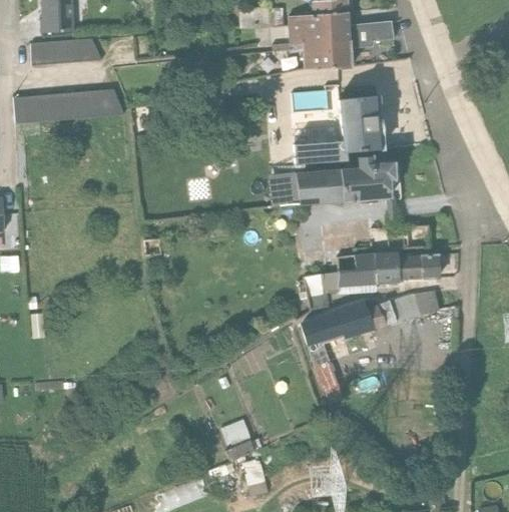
[(40,0),(41,31),(73,31),(72,0),(40,0)]
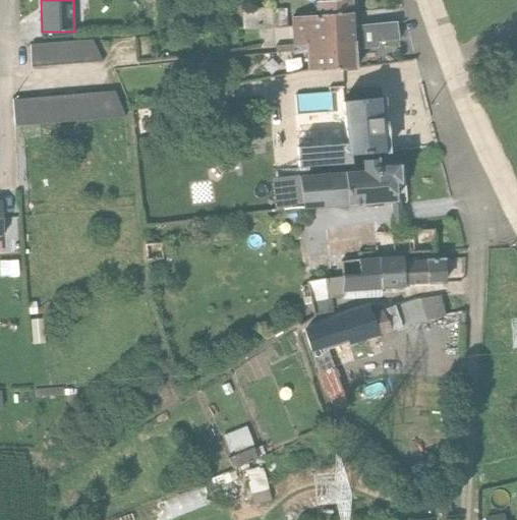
[(316,14),(353,12),(352,0),(316,0),(316,14)]
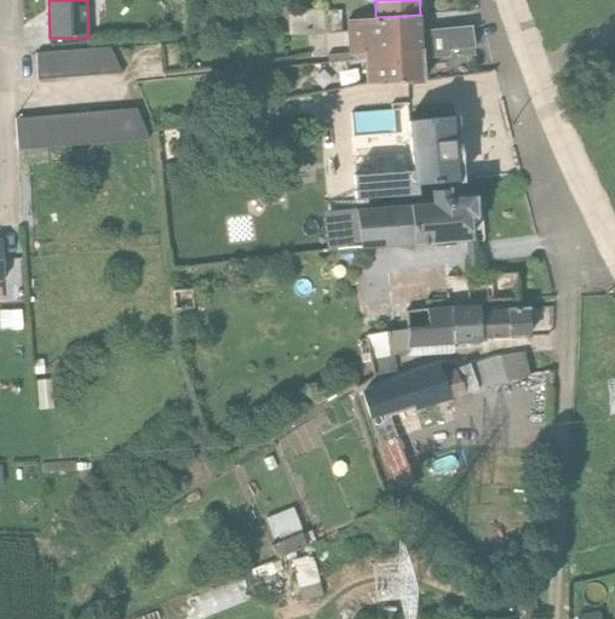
[(323,7),(289,10),(291,34),(343,29),(342,10),(325,10),(323,7)]
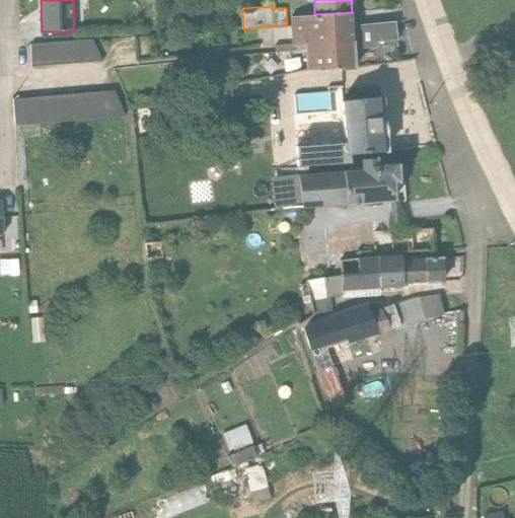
[(352,12),(314,14),(291,16),(294,46),(306,44),(307,70),(355,68),(354,49),(353,24),(352,12)]
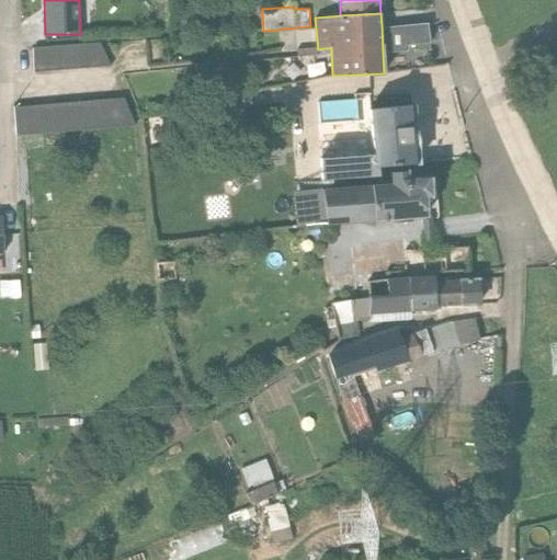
[(382,26),(383,53),(409,50),(409,45),(431,42),(429,24),(428,23),(382,26)]
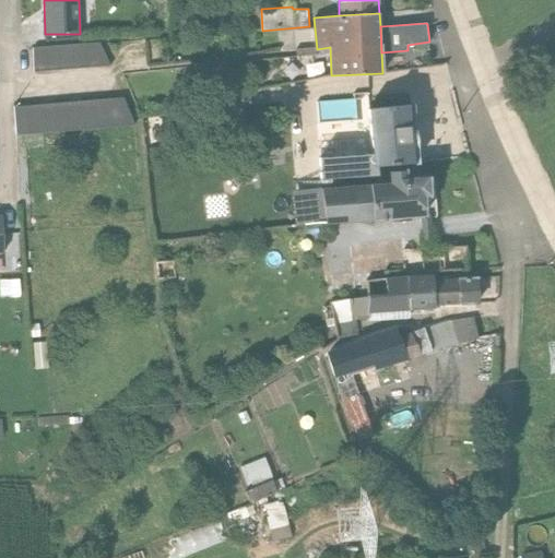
[(101,42),(33,47),(35,71),(110,64),(101,42)]
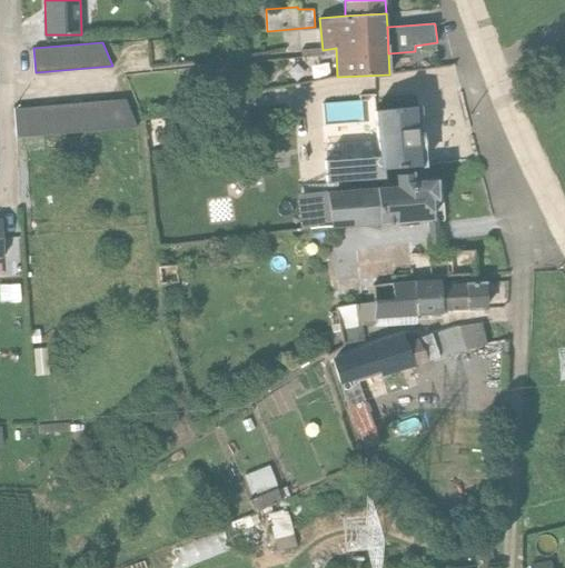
[(127,99),(16,108),(18,137),(137,127),(127,99)]
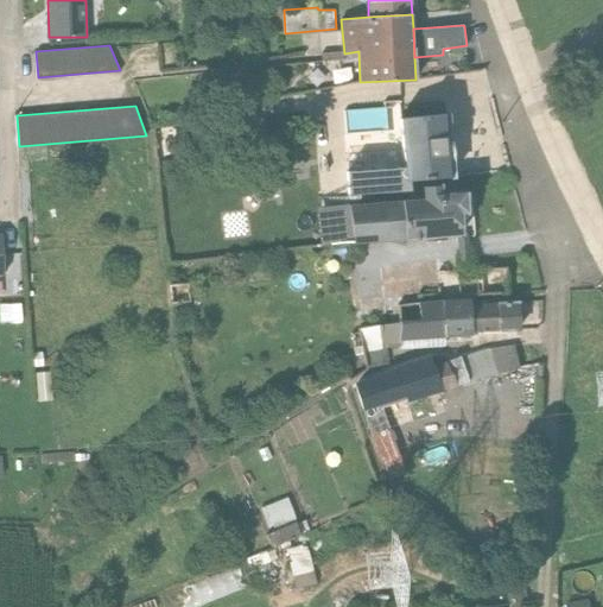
[(406,179),(408,178),(456,176),(450,113),(400,119),(405,163),(405,169),(406,179)]
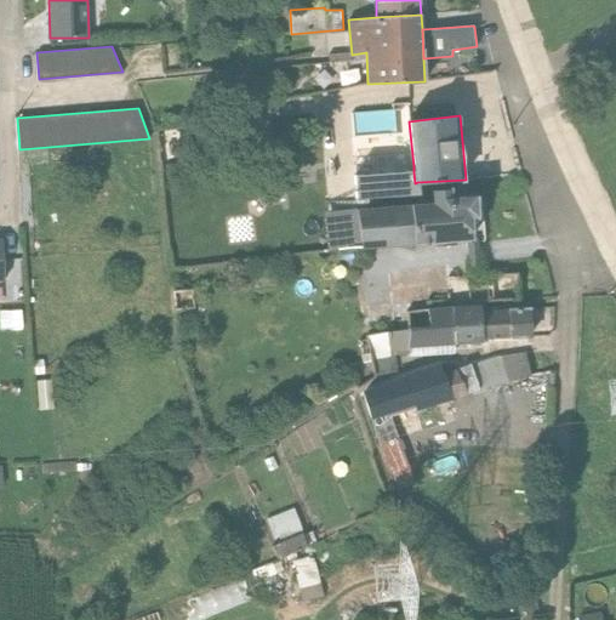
[(355,177),(414,172),(414,166),(355,171),(355,177)]
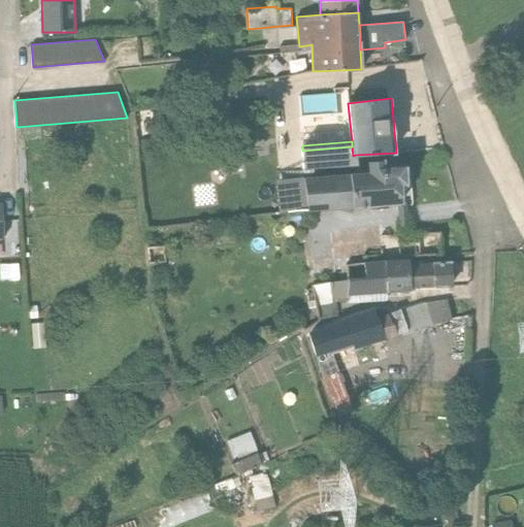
[(352,146),(302,151),(303,167),(356,164),(355,155),(353,156),(352,146)]
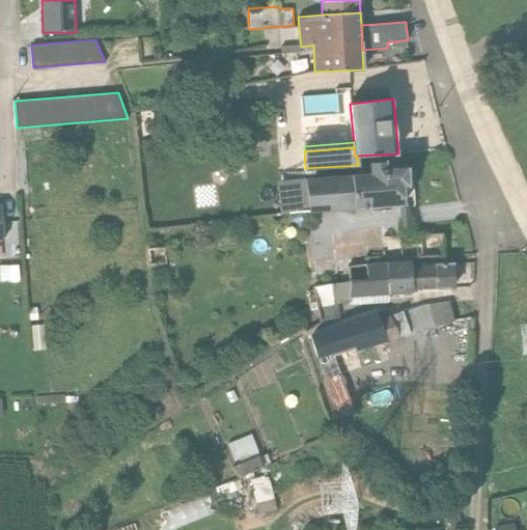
[(352,173),(355,208),(407,205),(406,186),(411,186),(410,167),(388,168),(387,161),(368,162),(369,171),(352,173)]
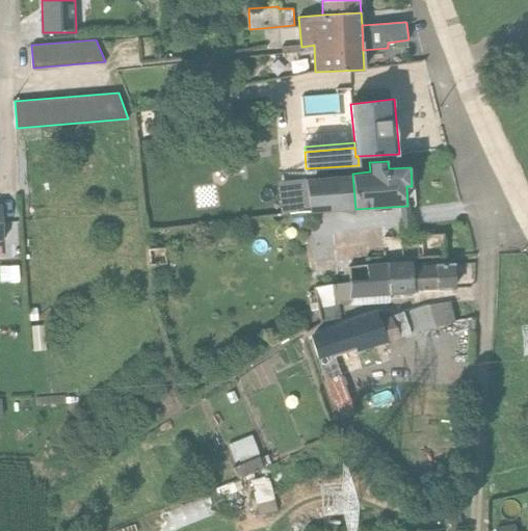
[(307,178),(311,211),(311,213),(355,209),(352,174),(307,178)]
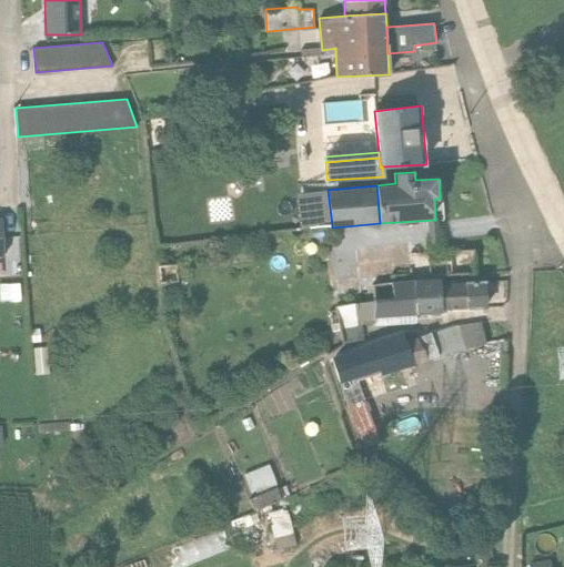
[(332,225),(328,190),(300,194),(302,212),(294,213),(295,229),(332,225)]
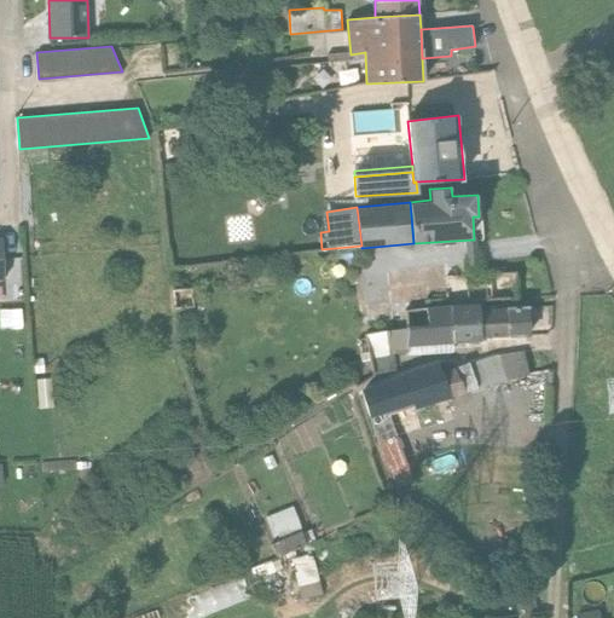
[(40,244),(22,246),(24,260),(41,258),(40,244)]
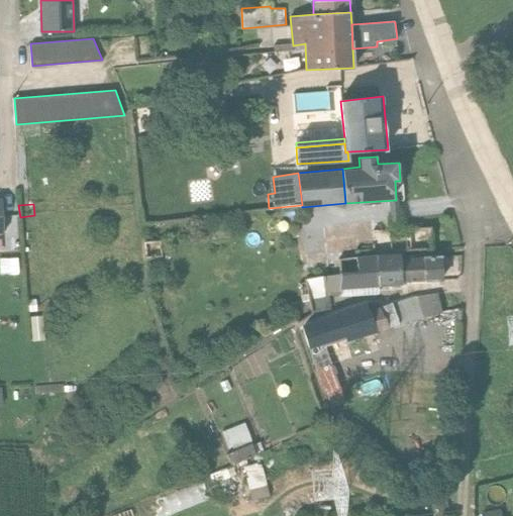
[(146,259),(158,258),(164,258),(162,240),(144,241),(146,259)]
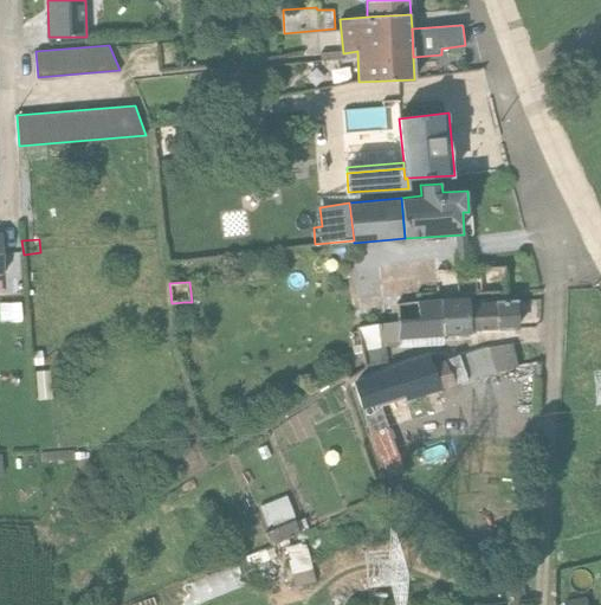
[(444,298),(446,336),(473,335),(473,332),(472,301),(471,297),(444,298)]
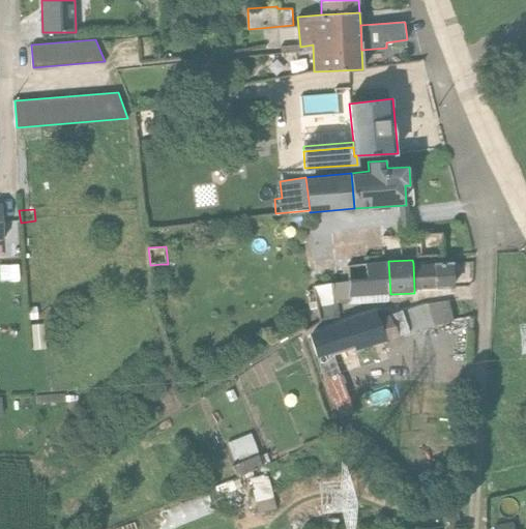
[(350,297),(390,294),(388,261),(368,263),(368,267),(349,268),(349,281),(350,297)]
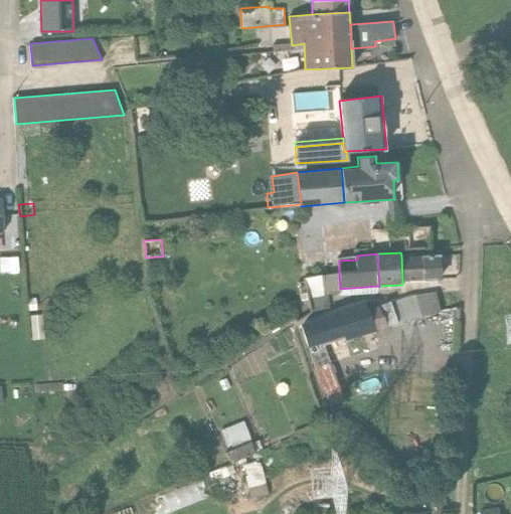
[(401,255),(402,282),(427,280),(443,280),(442,254),(423,255),(401,255)]
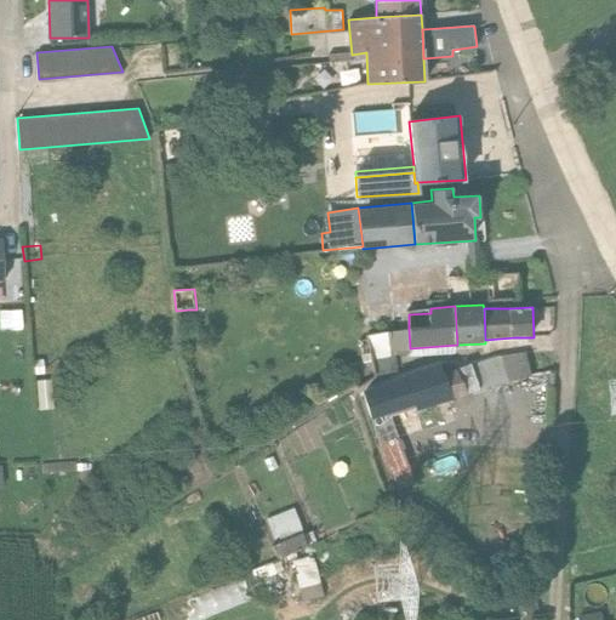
[(189,310),(176,311),(178,335),(195,334),(194,325),(190,325),(189,310)]
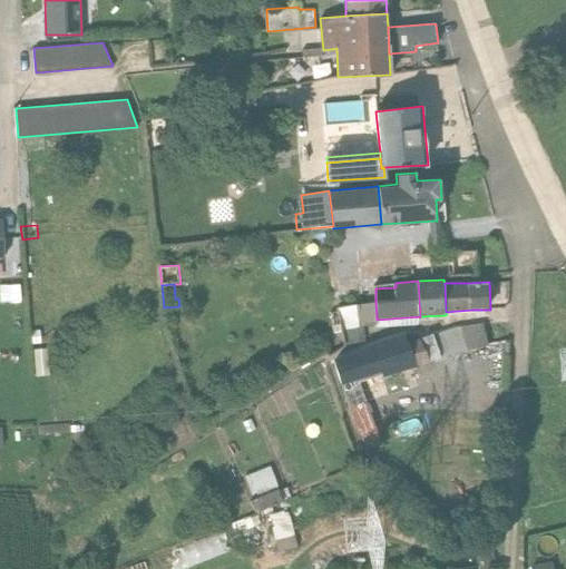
[(357,304),(362,303),(360,292),(340,294),(343,306),(357,304)]
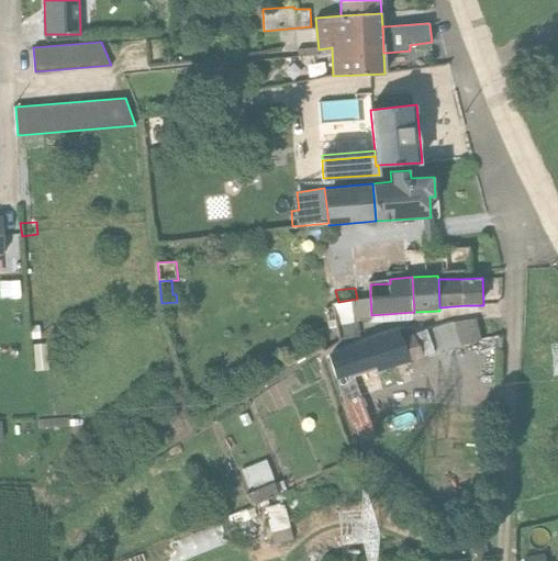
[(352,300),(338,302),(333,303),(337,324),(355,321),(375,320),(414,317),(414,312),(371,315),(370,298),(357,299),(352,300)]
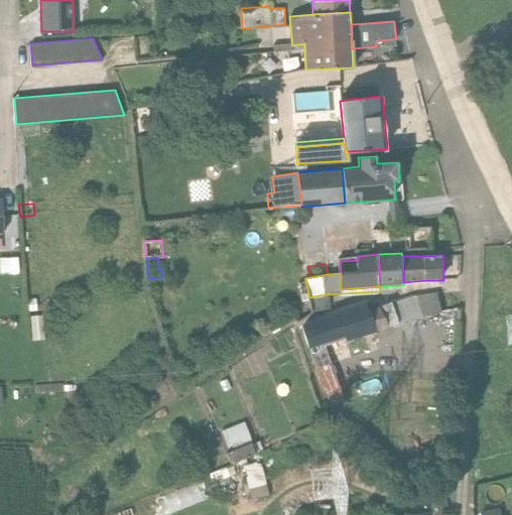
[(393,302),(401,325),(423,316),(442,311),(439,292),(416,295),(393,302)]
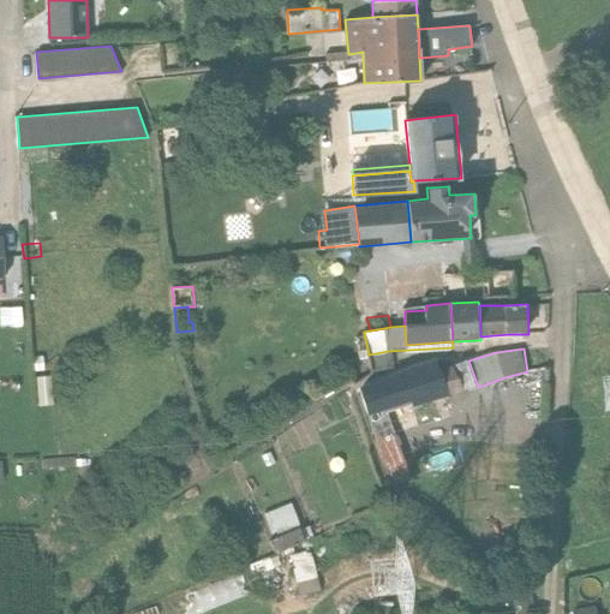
[(405,371),(411,391),(416,406),(450,395),(442,369),(437,358),(404,369),(405,371)]
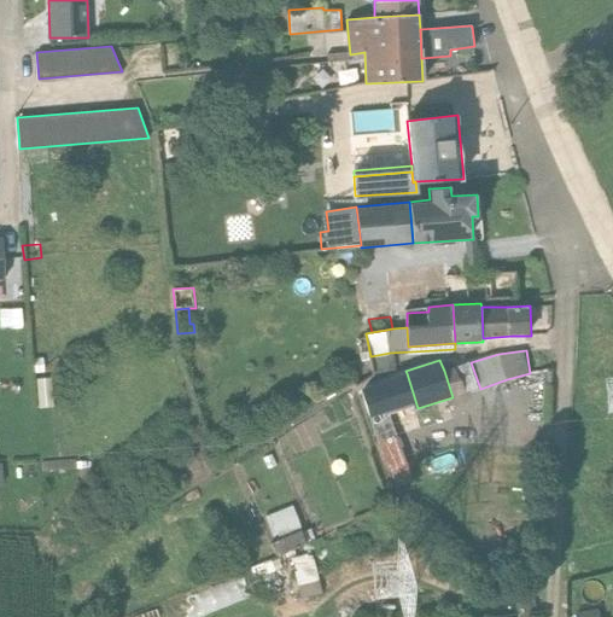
[(444,371),(453,397),(480,389),(471,362),(457,366),(444,371)]
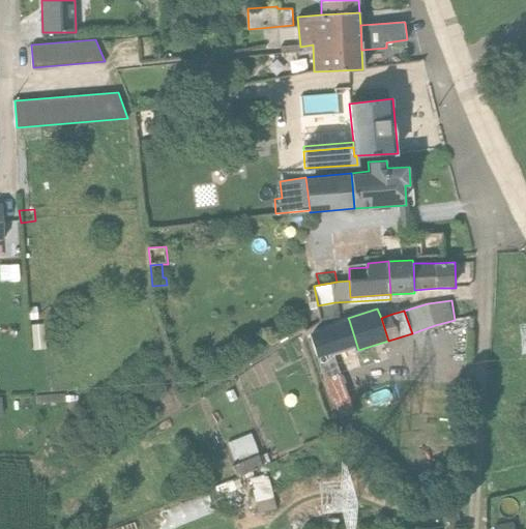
[(354,336),(349,320),(318,331),(319,332),(311,335),(315,348),(327,379),(343,420),(358,415),(343,374),(344,373),(333,344),(354,336)]
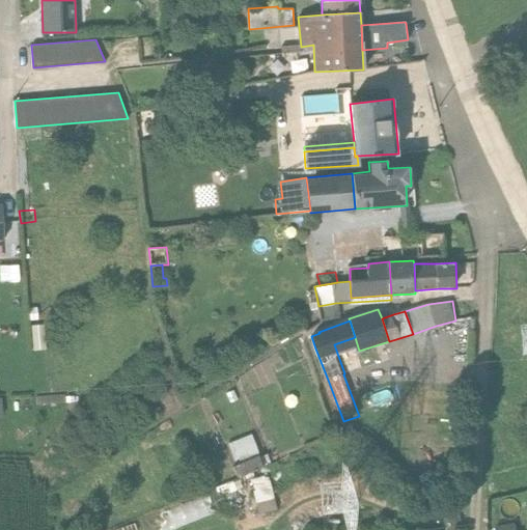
[(237,465),(243,475),(265,467),(264,466),(273,463),(269,453),(260,456),(252,434),(228,443),(237,465)]
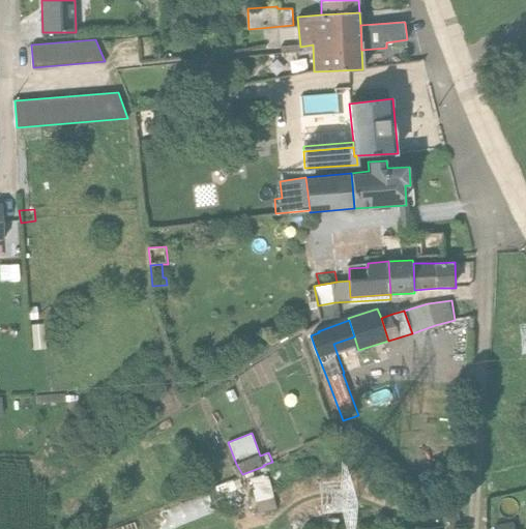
[(242,474),(236,464),(233,465),(237,476),(224,481),(233,508),(253,501),(242,474)]
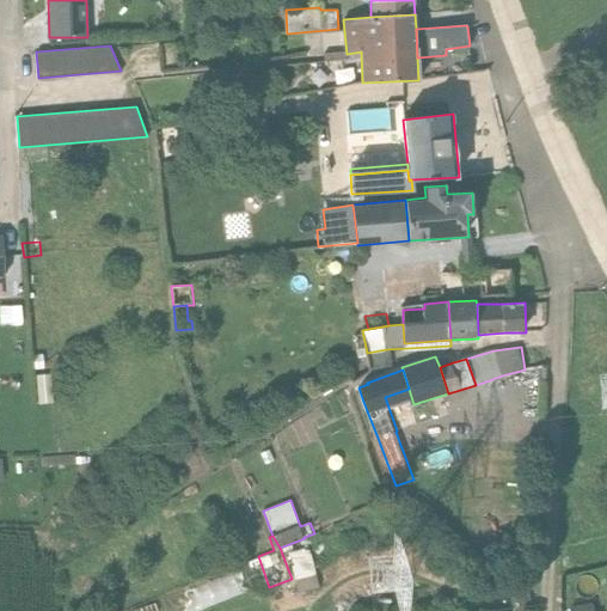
[(308,545),(288,551),(302,593),(322,587),(308,545)]
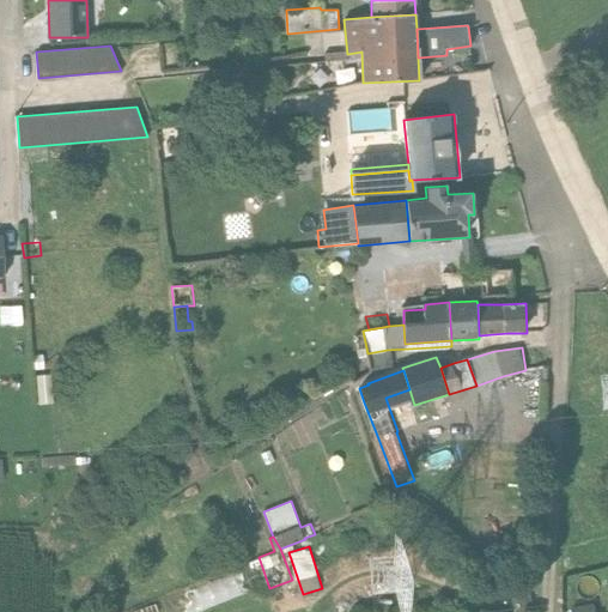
[(254,564),(174,594),(180,611),(193,611),(262,587),(254,564)]
